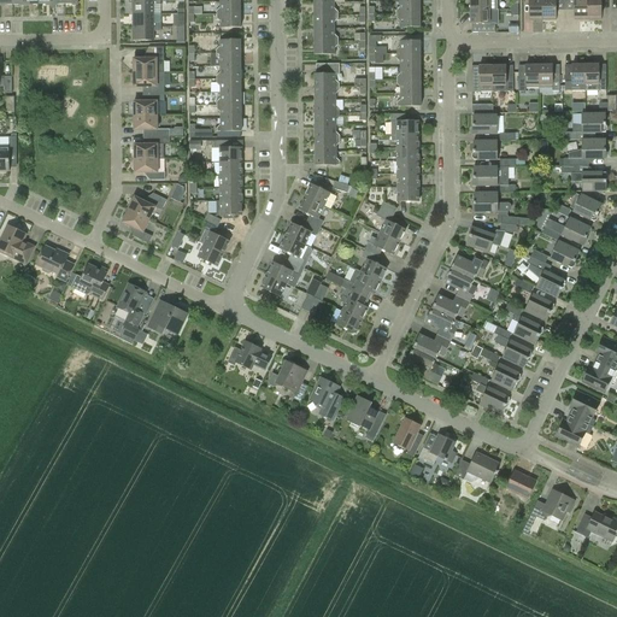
[(470,0),(470,11),(493,11),(492,0),(470,0)]
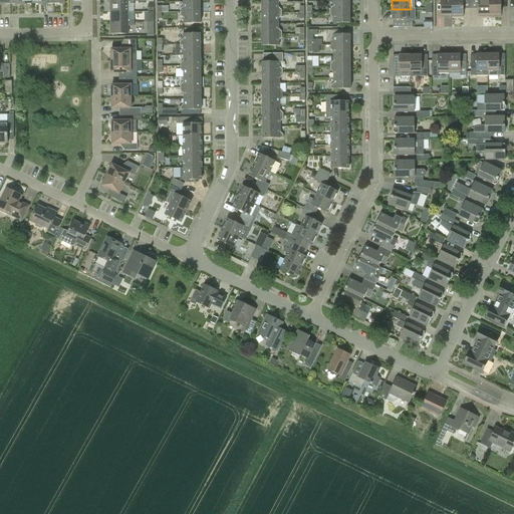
[(440,0),(441,17),(452,17),(452,0),(440,0)]
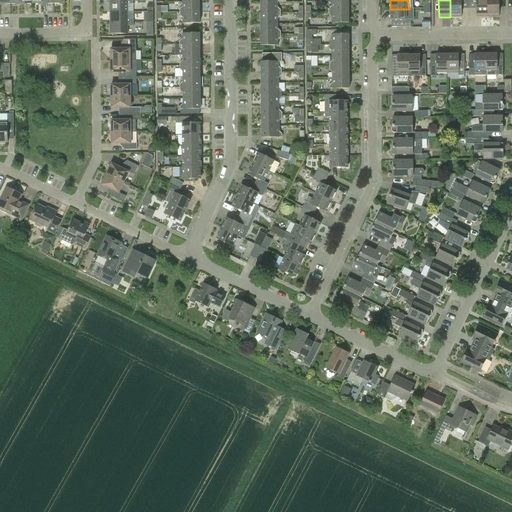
[(461,3),(467,3),(469,3),(468,0),(450,0),(450,17),(461,17),(461,3)]
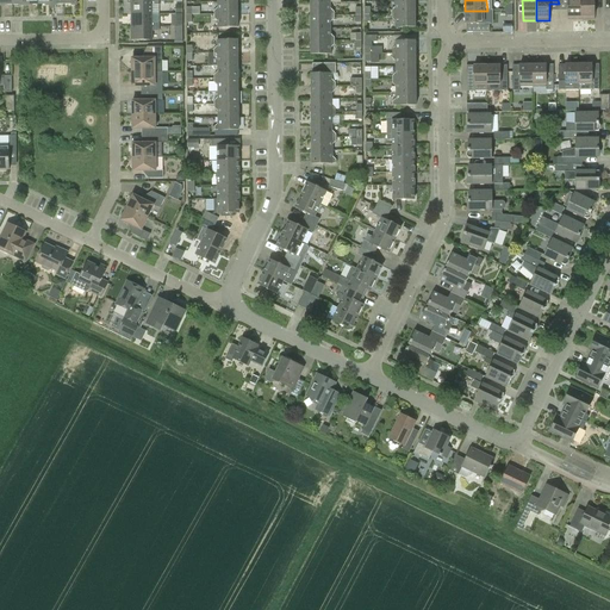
[(558,0),(559,4),(568,4),(568,20),(582,20),(580,0),(558,0)]
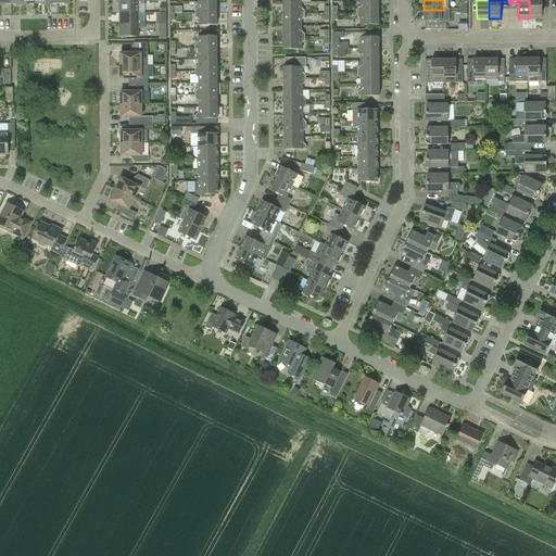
[(529,0),(530,19),(542,17),(541,0),(529,0)]
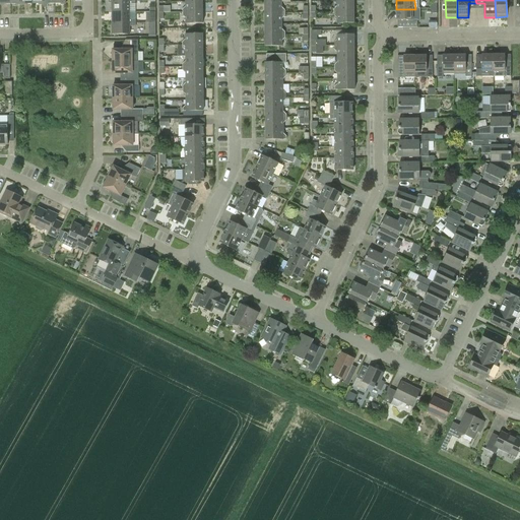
[(135,1),(112,1),(112,12),(129,12),(135,12),(135,1)]
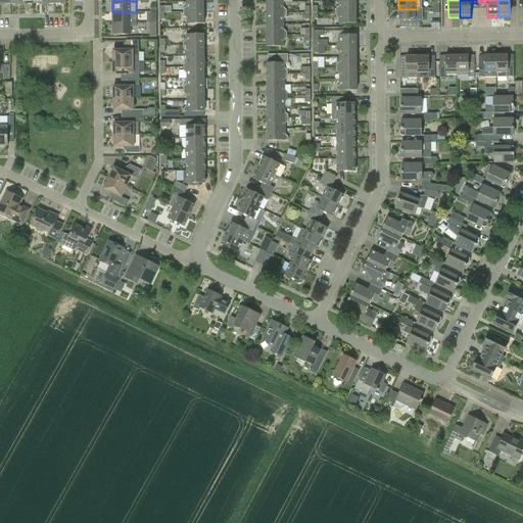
[(184,12),(203,12),(203,1),(187,1),(187,6),(184,9),(184,12)]
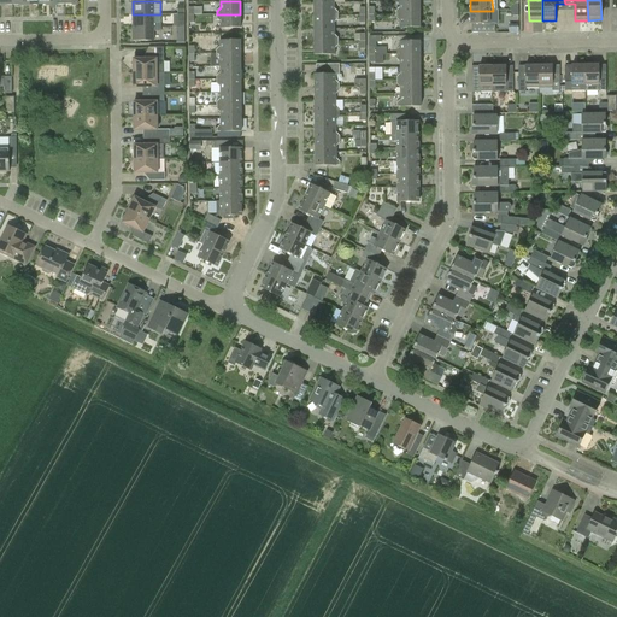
[(397,11),(397,15),(419,15),(419,1),(400,1),(400,7),(397,11)]
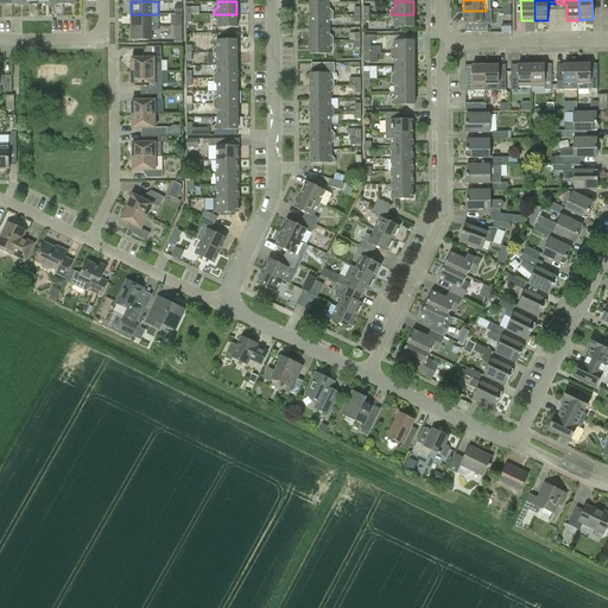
[(329,2),(310,2),(310,16),(333,16),(333,11),(329,8),(329,2)]
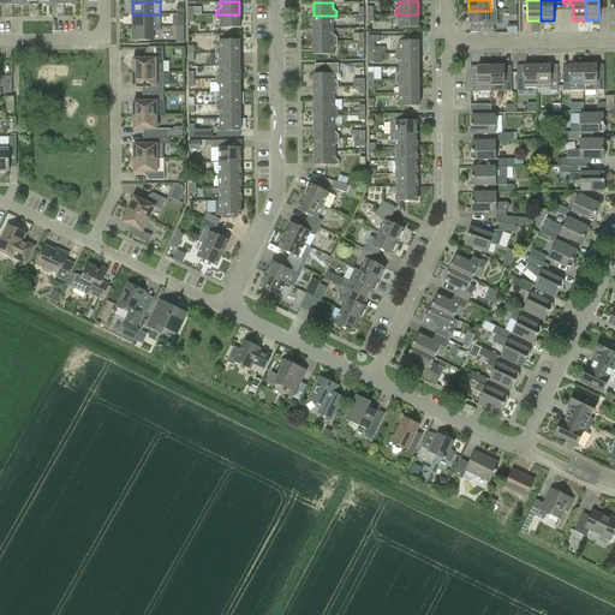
[(496,11),(491,11),(469,11),(470,24),(476,24),(476,33),(494,33),(494,24),(496,24),(496,11)]
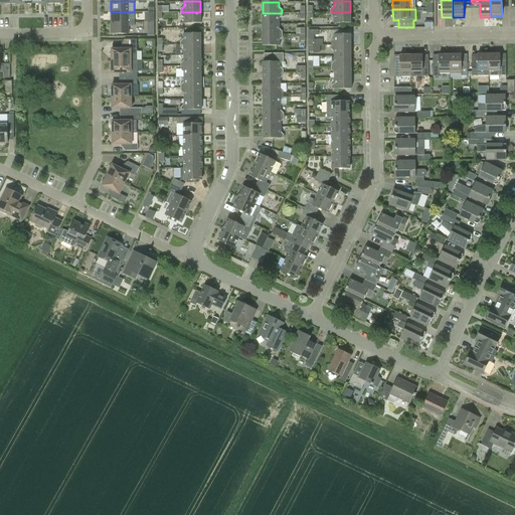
[(129,19),(128,12),(111,12),(112,23),(135,23),(135,19),(129,19)]
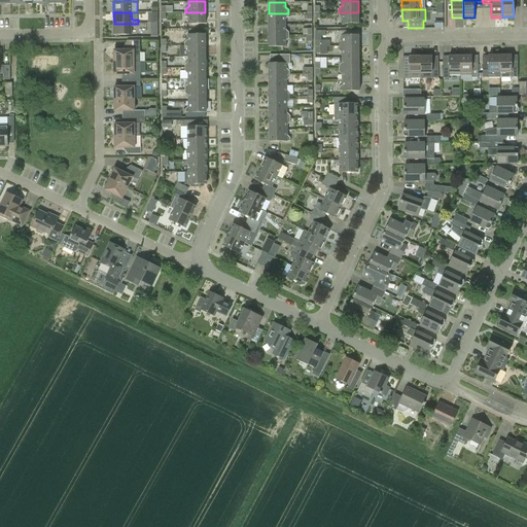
[(205,12),(185,12),(185,15),(188,19),(188,24),(205,24),(205,12)]
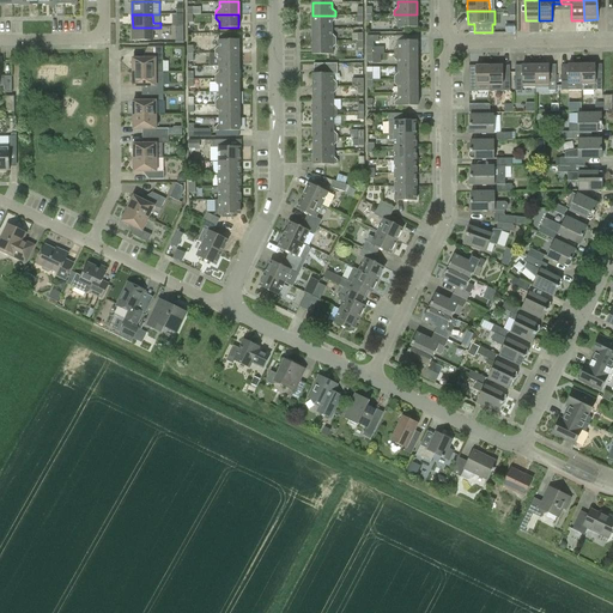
[(394,18),(398,22),(398,28),(417,28),(417,14),(394,14),(394,18)]
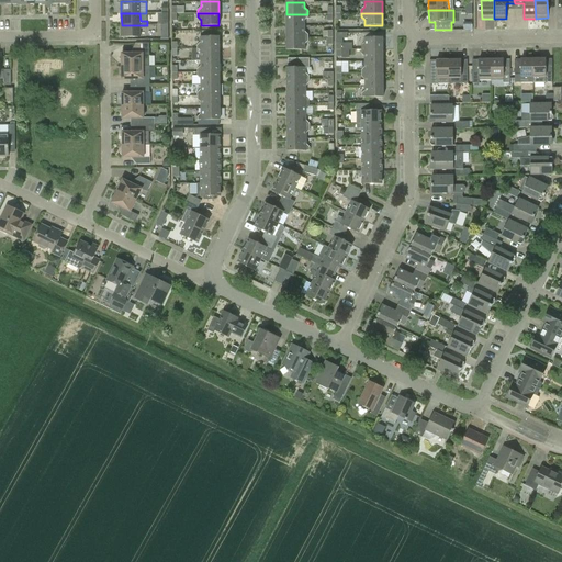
[(307,14),(287,14),(287,26),(304,26),(304,20),(307,18),(307,14)]
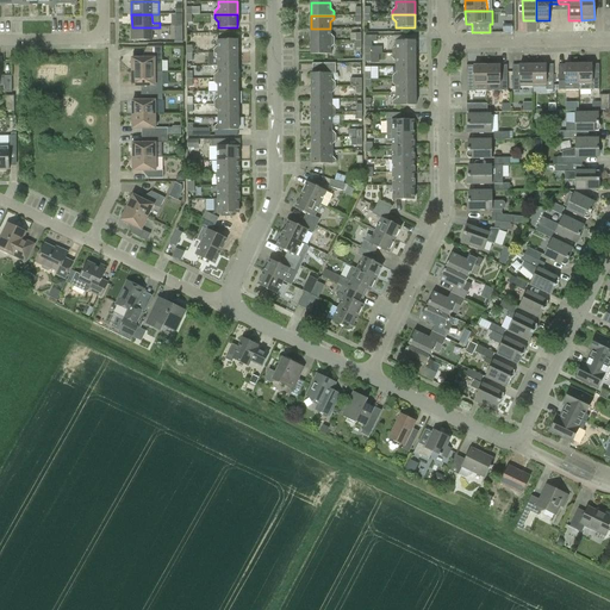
[(160,27),(132,27),(132,41),(153,41),(153,31),(160,31),(160,27)]
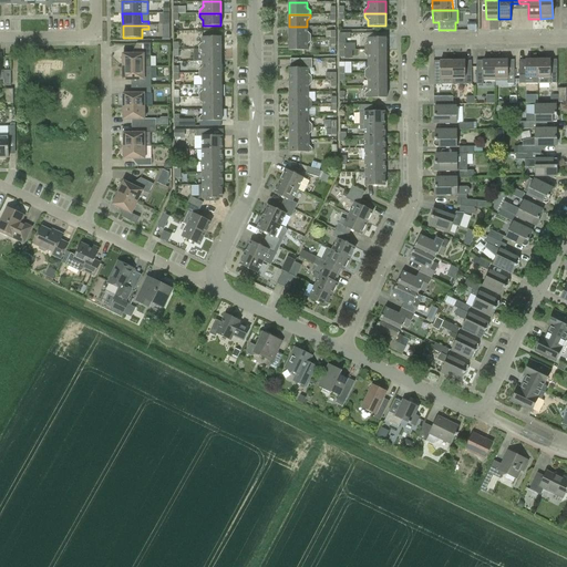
[(307,27),(289,27),(289,39),(311,39),(311,34),(307,32),(307,27)]
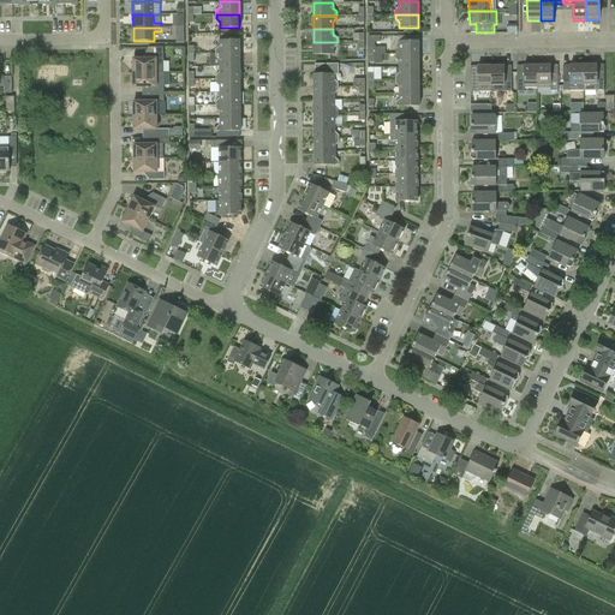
[(215,54),(240,53),(240,40),(219,40),(219,46),(215,51),(215,54)]
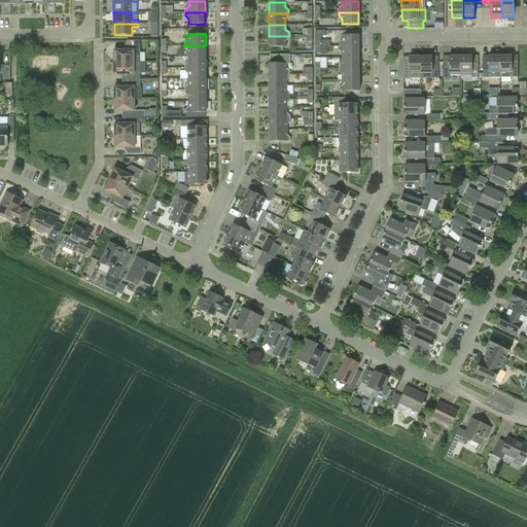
[(339,46),(359,46),(359,35),(342,35),(342,41),(339,44),(339,46)]
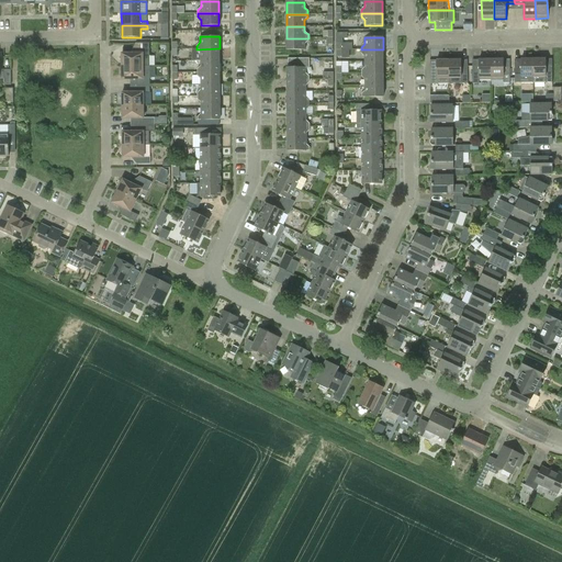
[(287,51),(304,51),(305,51),(305,44),(307,41),(308,38),(287,38),(287,51)]
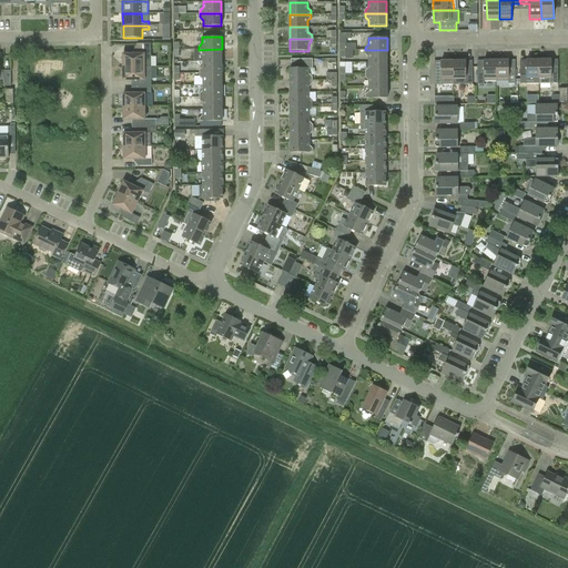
[(121,59),(123,61),(123,68),(144,67),(152,67),(151,43),(137,44),(137,54),(123,54),(123,56),(121,59)]
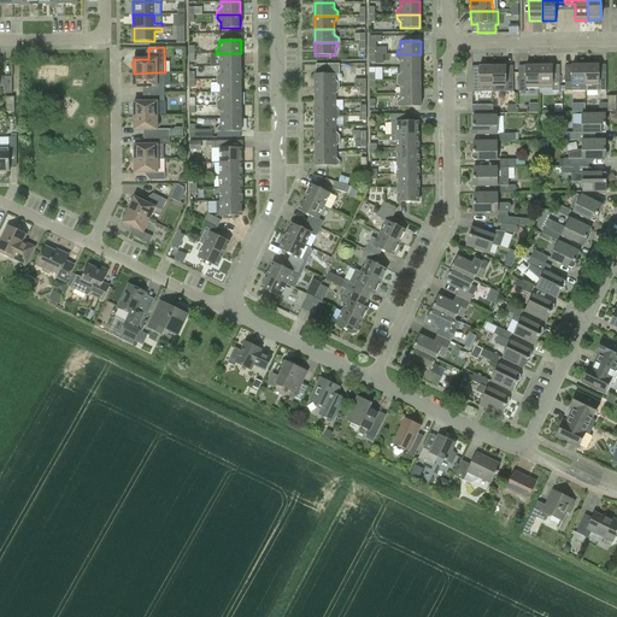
[(221,66),(241,66),(241,53),(216,54),(216,57),(221,60),(221,66)]
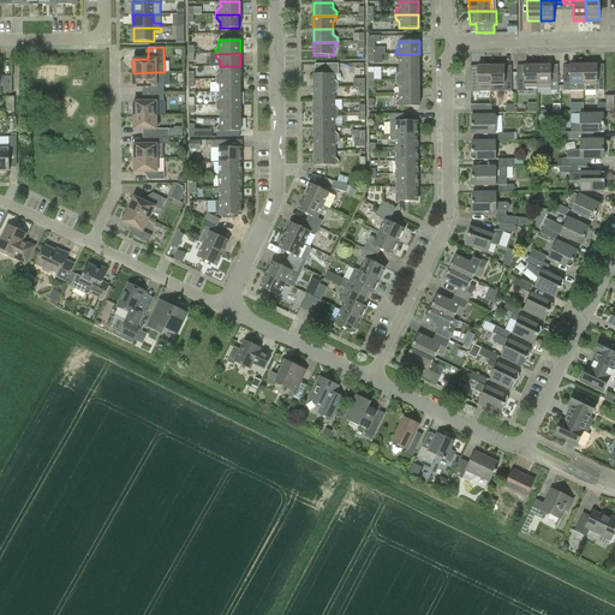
[(399,67),(419,67),(419,54),(395,54),(395,58),(399,61),(399,67)]
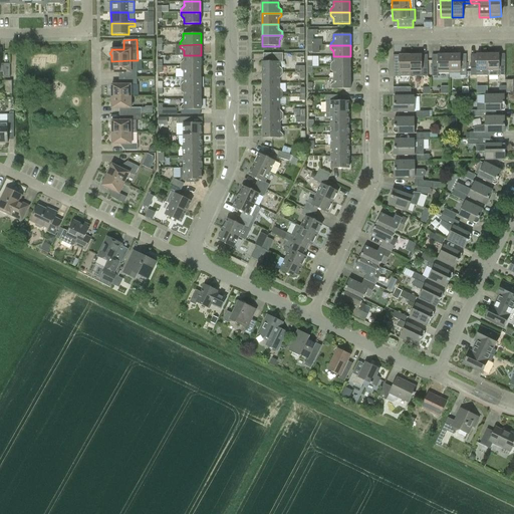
[(263,54),(263,62),(262,62),(262,73),(282,73),(282,70),(279,67),(279,62),(282,62),(282,53),(263,54)]
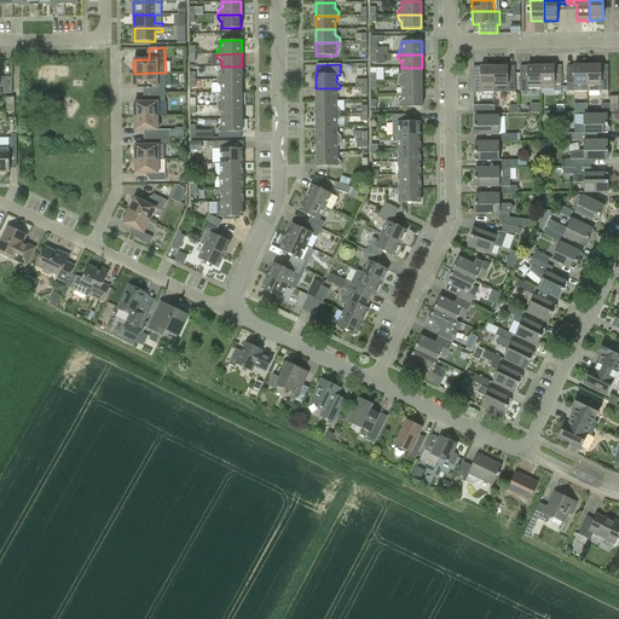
[(554,88),(554,92),(562,92),(561,73),(554,73),(554,65),(541,67),(541,88),(554,88)]
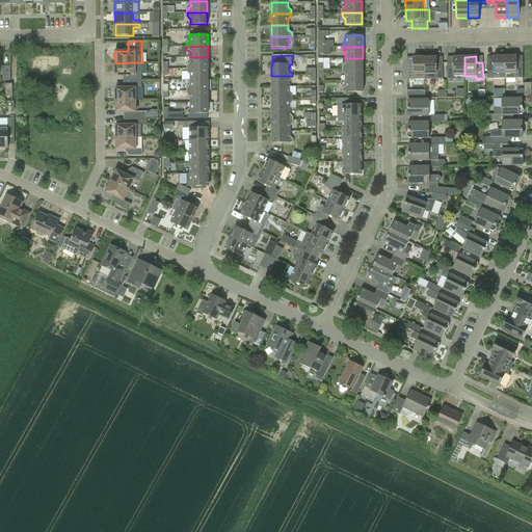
[(494,56),(494,61),(487,61),(487,79),(505,79),(505,56),(494,56)]
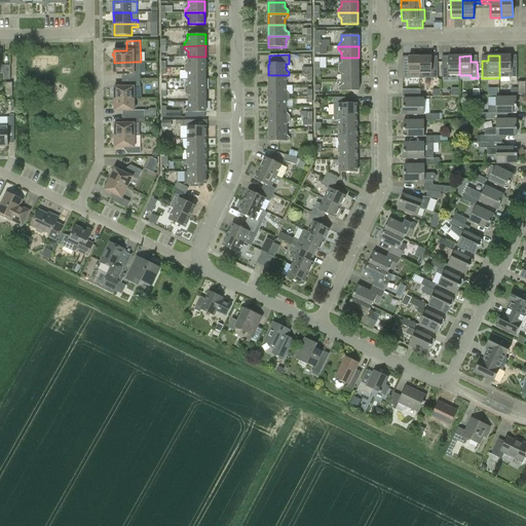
[(511,55),(499,55),(499,78),(511,77),(517,77),(517,60),(511,60),(511,55)]
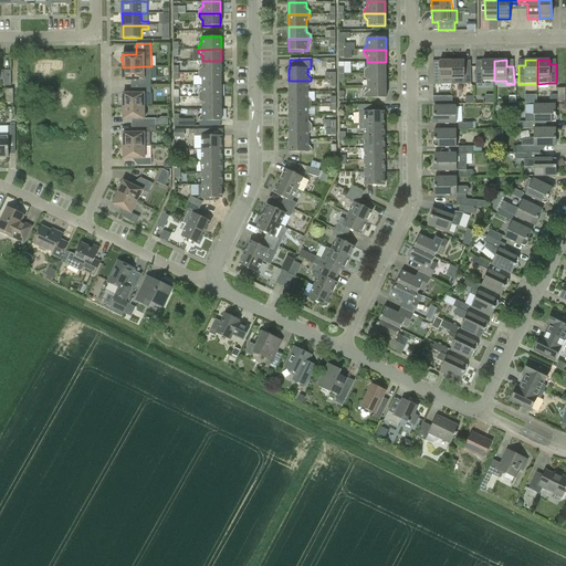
[(199,73),(221,73),(221,61),(202,61),(202,66),(199,70),(199,73)]
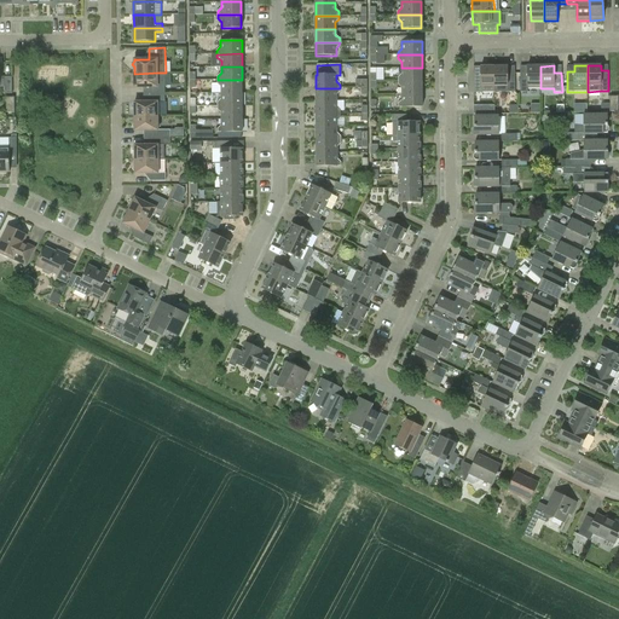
[(481,74),(474,74),(474,93),(481,93),(481,88),(495,88),(495,67),(481,67),(481,74)]
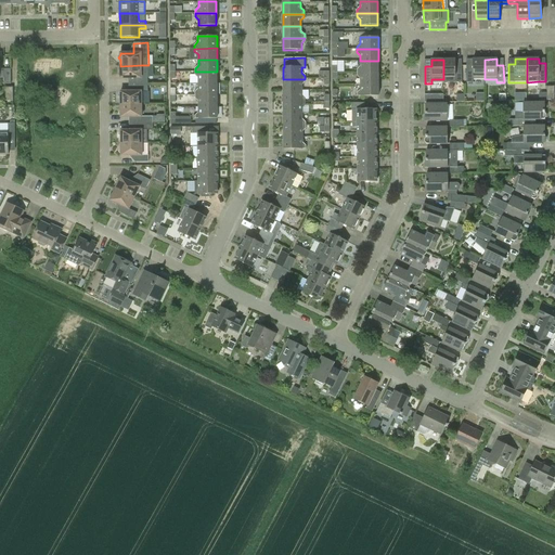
[(455,79),(455,82),(462,82),(462,65),(455,65),(455,60),(443,60),(443,79),(455,79)]
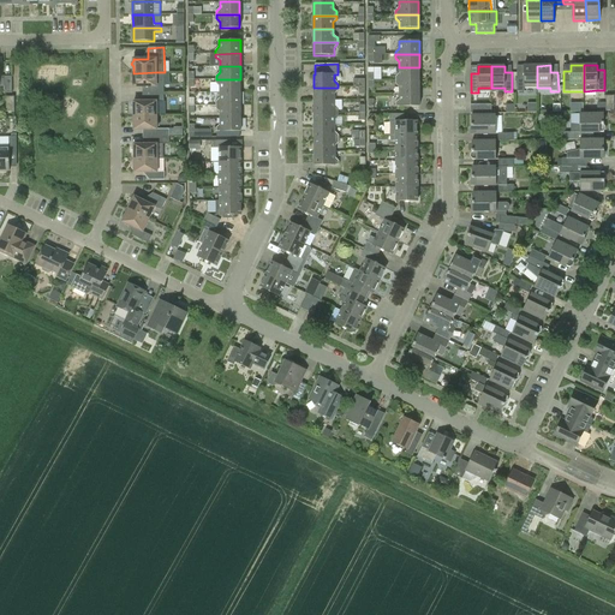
[(524,66),(524,72),(517,72),(517,91),(525,91),(525,88),(537,88),(537,66),(524,66)]
